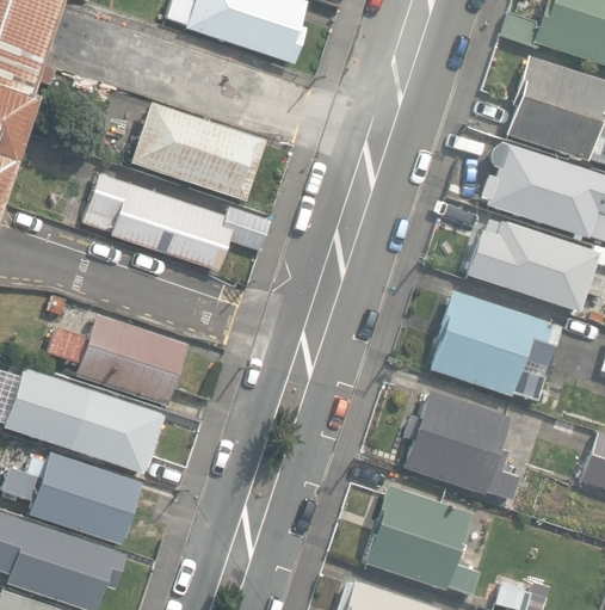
[(0,0),(0,180),(59,0),(0,0)]
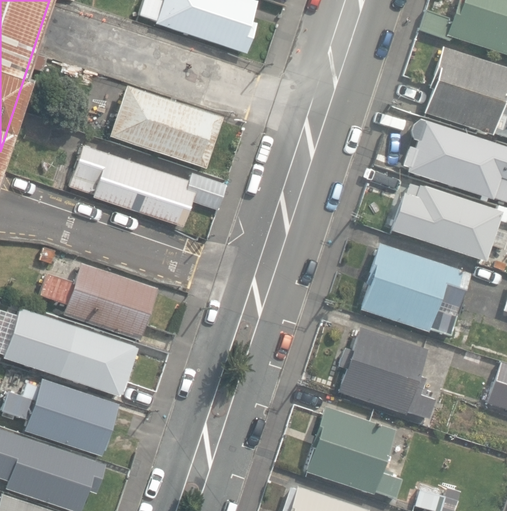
[(259,2),(253,0),(145,0),(140,15),(158,21),(157,25),(244,54),(248,40),(253,41),(259,24),(252,21),(259,2)]
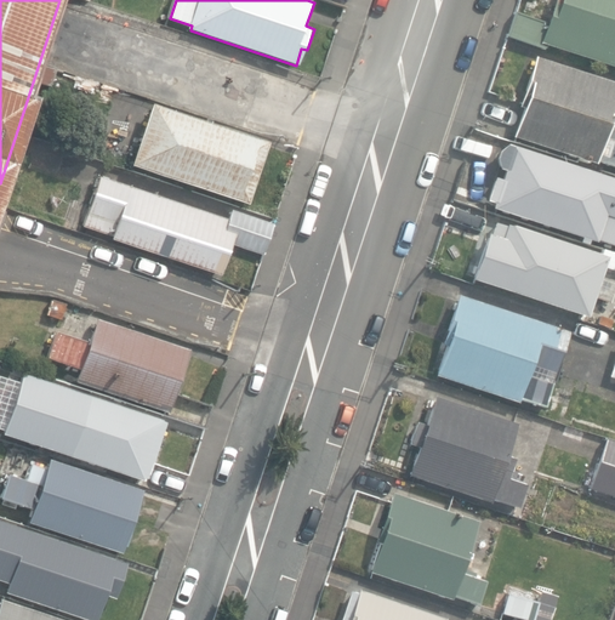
[(519,12),(511,35),(548,49),(550,45),(614,67),(614,0),(557,0),(550,23),(519,12)]
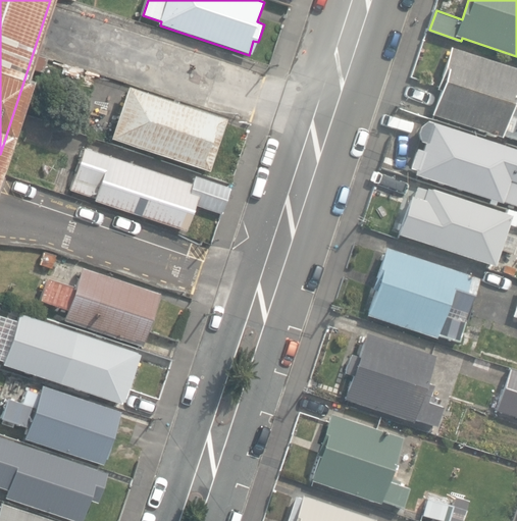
[(516,68),(452,48),(438,90),(441,91),(432,116),(500,138),(499,141),(508,144),(510,137),(516,139),(516,109),(513,108),(516,97),(516,68)]
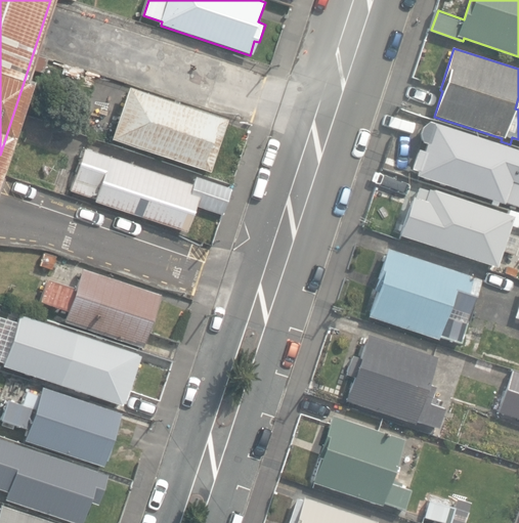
[(227,121),(129,88),(112,140),(210,173),(227,121)]
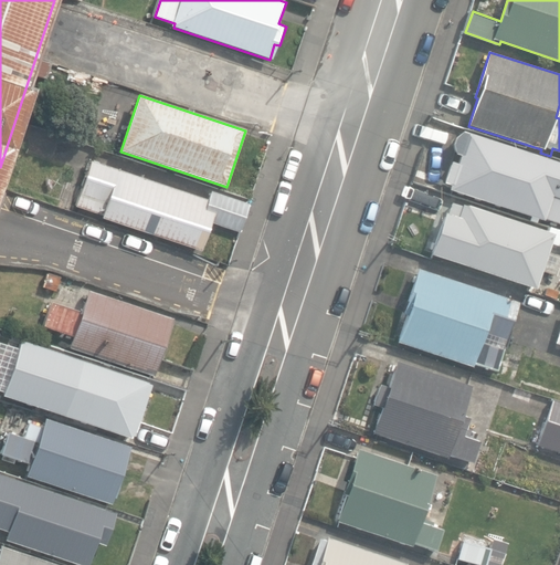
[(451,186),(450,190),(543,221),(545,219),(559,223),(559,161),(464,132),(455,138),(453,146),(455,155),(461,157),(458,164),(452,161),(444,184),(451,186)]
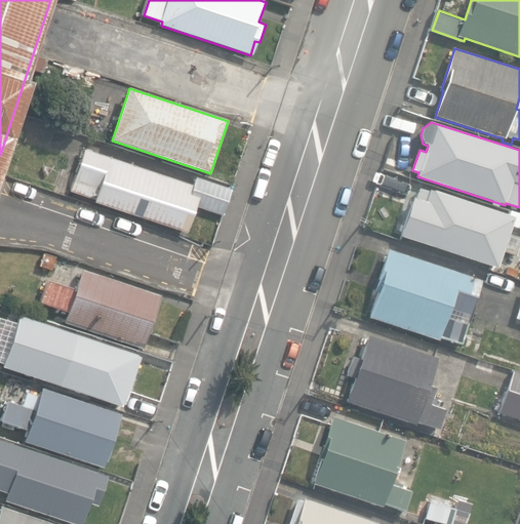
[(197,207),(226,216),(235,190),(198,177),(196,185),(87,149),(73,192),(97,200),(96,203),(189,233),(197,207)]
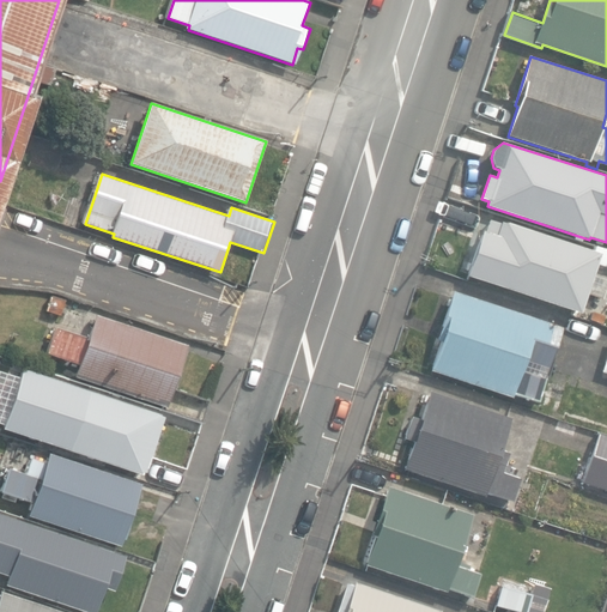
[(483,230),(468,277),(582,314),(598,264),(606,266),(606,248),(598,246),(596,248),(595,247),(594,250),(503,222),(502,223),(491,219),(487,231),(483,230)]
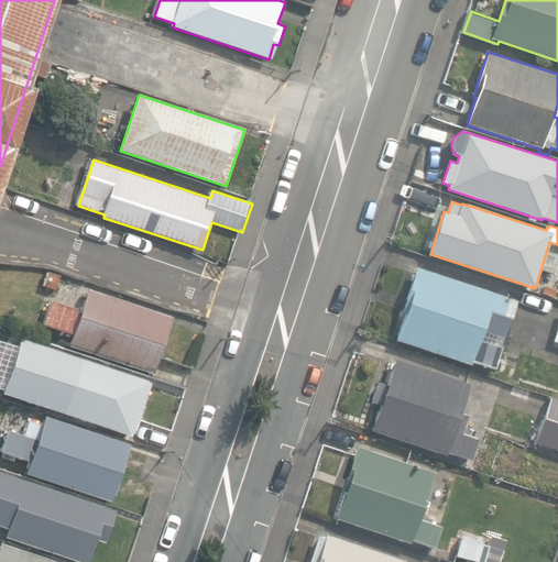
[(496,368),(520,300),(418,267),(403,315),(405,315),(396,341),(472,365),(473,362),(496,368)]
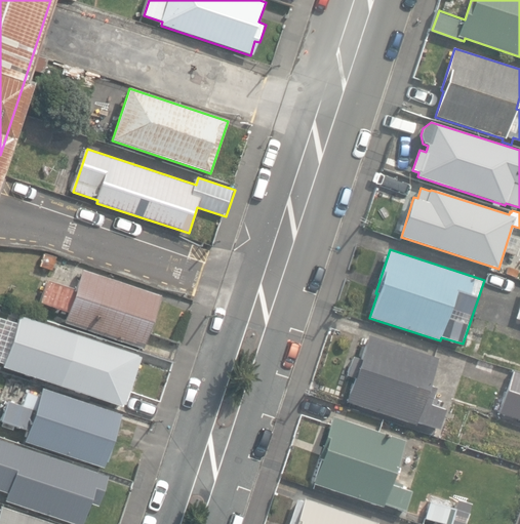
[(65,323),(144,350),(149,332),(162,295),(82,270),(80,277),(73,275),(68,287),(49,281),(41,303),(69,313),(65,323)]
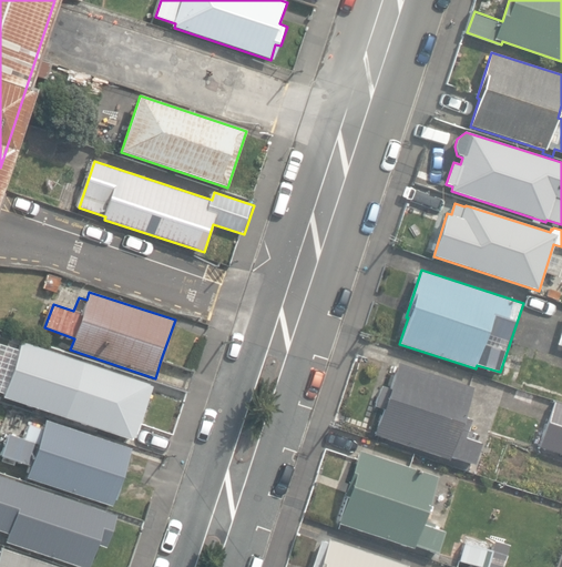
[(150,384),(54,353),(37,408),(132,439),(133,436),(136,437),(153,386),(150,385),(150,384)]
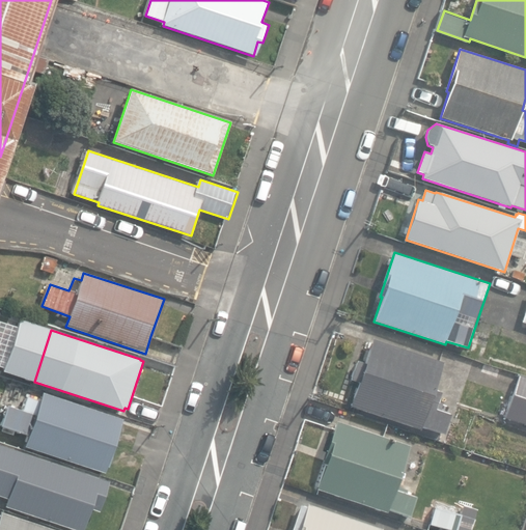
[(374,338),(351,407),(421,430),(422,427),(445,435),(451,415),(437,410),(443,392),(434,389),(443,362),(374,338)]
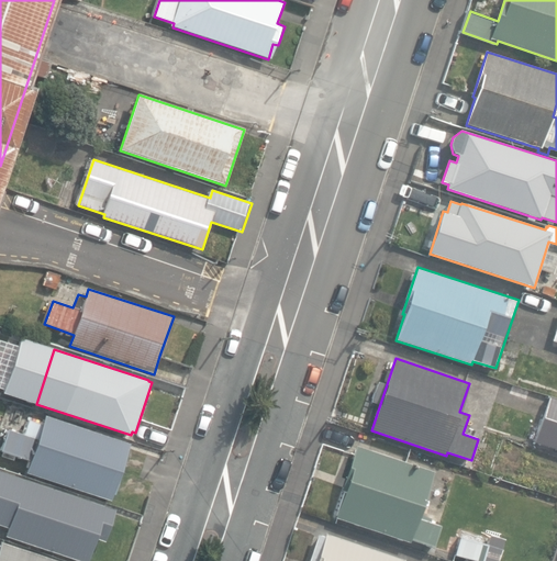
[(556,397),(553,396),(537,442),(556,449),(556,397)]
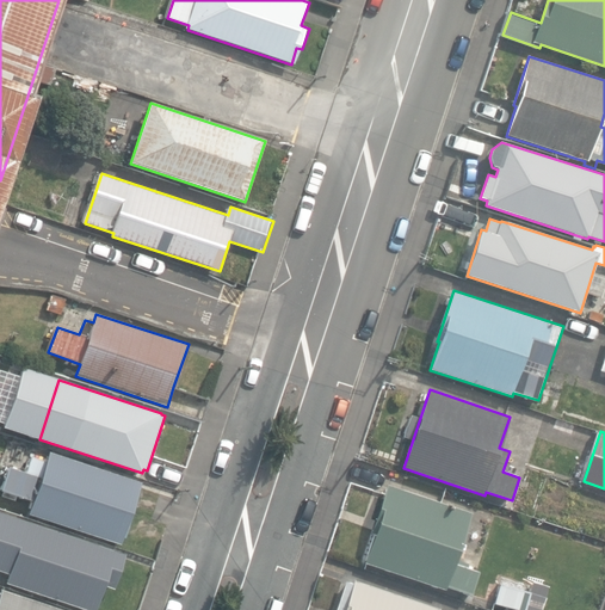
[(143,482),(50,451),(47,461),(35,457),(29,473),(11,467),(1,491),(34,501),(30,515),(121,546),(124,536),(127,537),(134,517),(130,516),(134,506),(136,507),(142,492),(141,491),(143,482)]
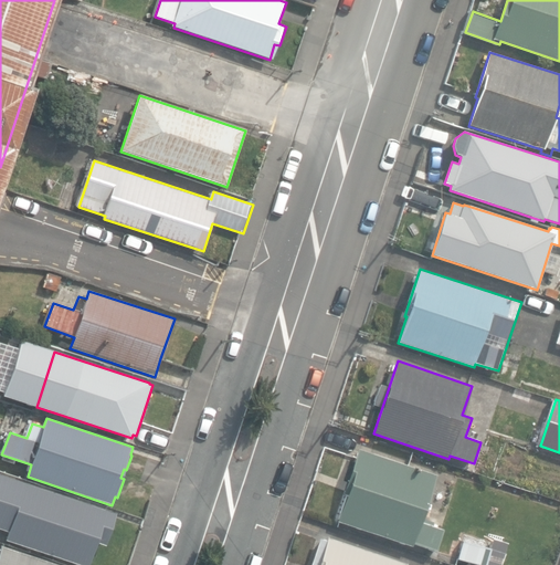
[(439,475),(359,450),(345,494),(346,495),(338,522),(413,548),(414,544),(437,552),(445,531),(439,529),(441,523),(428,519),(432,506),(428,505),(439,475)]
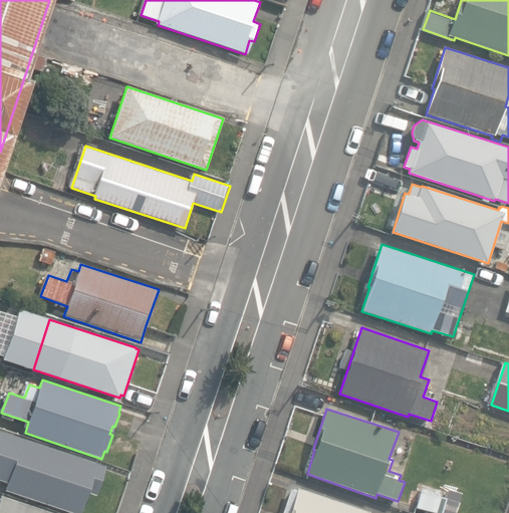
[(107,467),(0,432),(0,480),(9,483),(6,491),(71,512),(81,512),(88,493),(97,496),(107,467)]
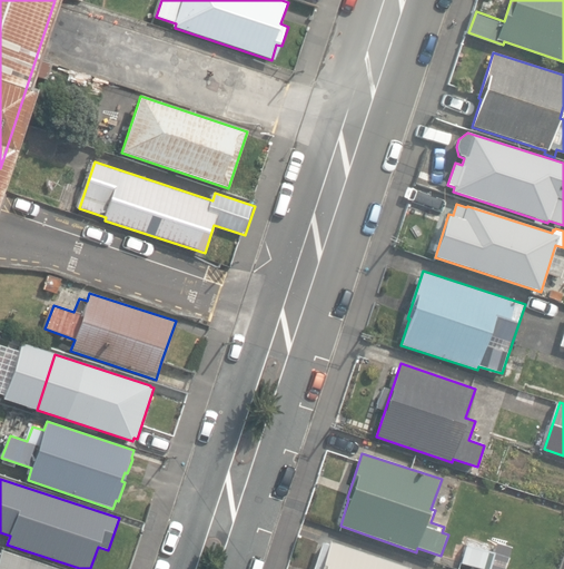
[(408,568),(411,565),(328,540),(318,568),(408,568)]
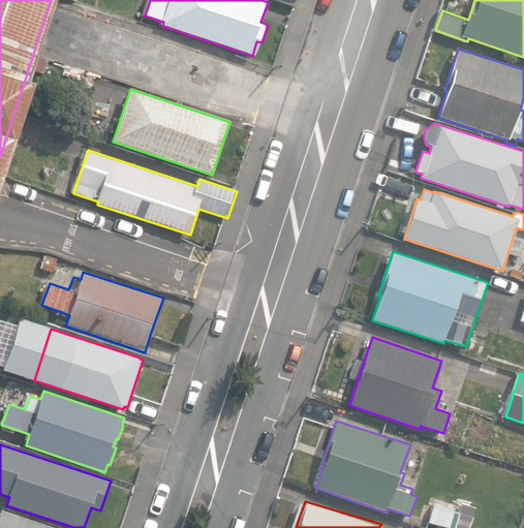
[(465,505),(462,514),(435,506),(430,523),(447,527),(471,527),(479,508),(465,505)]
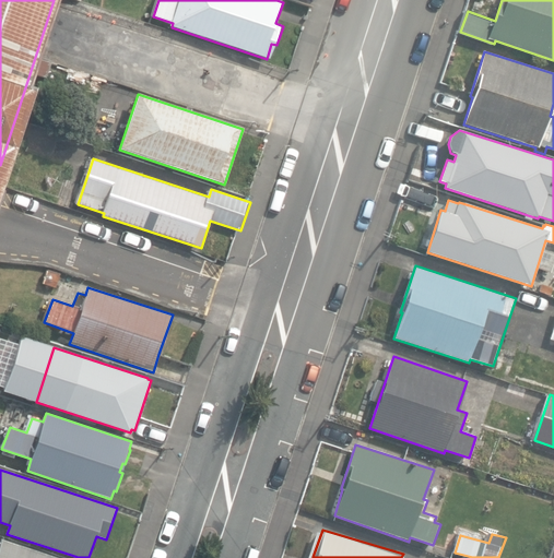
[(59,557),(2,539),(1,542),(0,541),(0,557),(59,557)]
